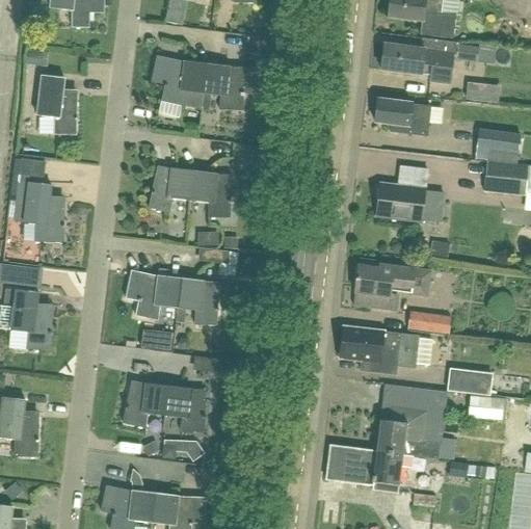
[(104,12),(104,0),(50,0),(50,7),(72,9),(72,27),(89,27),(91,12),(104,12)]
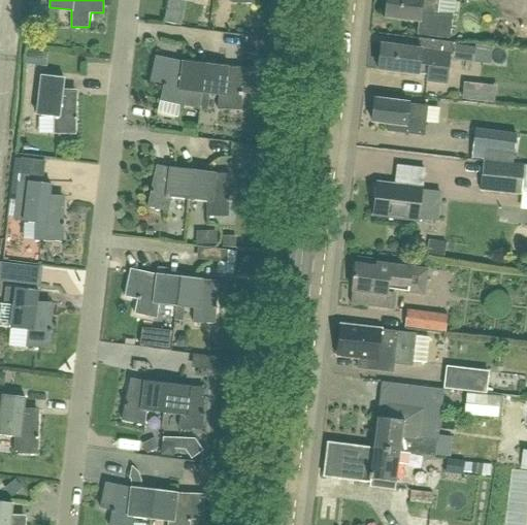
[(436,12),(437,0),(386,0),(384,15),(418,20),(416,33),(449,37),(452,14),(436,12)]
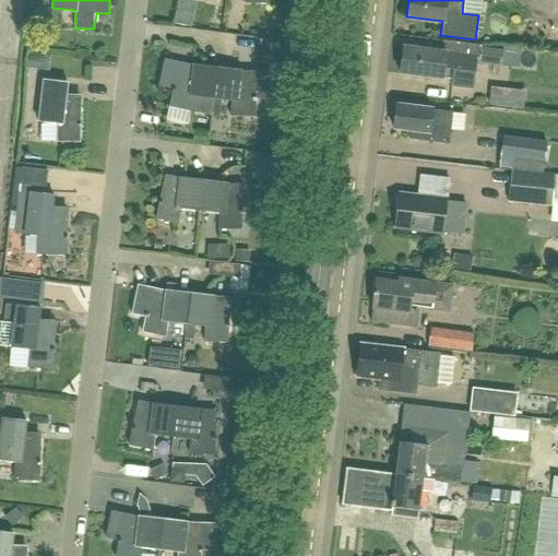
[(175,9),(171,22),(185,24),(188,12),(175,9)]
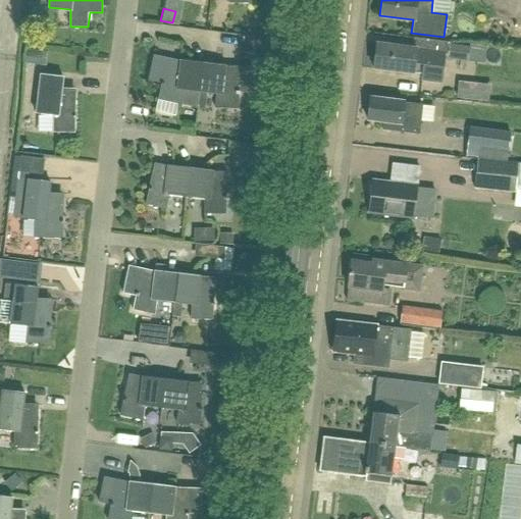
[(376,42),(373,67),(413,71),(422,72),(421,76),(436,79),(441,74),(444,58),(444,52),(448,52),(447,56),(467,58),(469,45),(448,43),(413,39),(412,46),(376,42)]
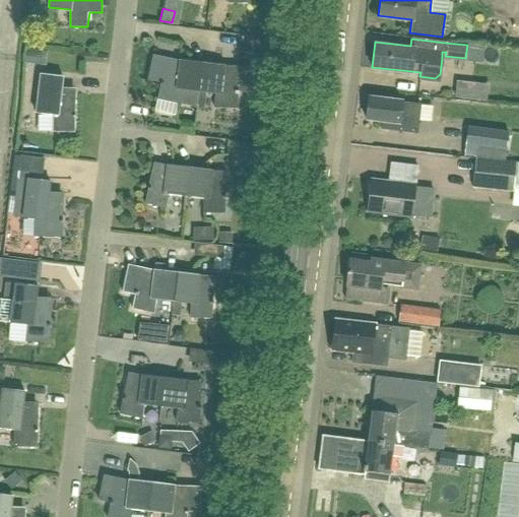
[(467,45),(465,58),(482,60),(483,47),(467,45)]
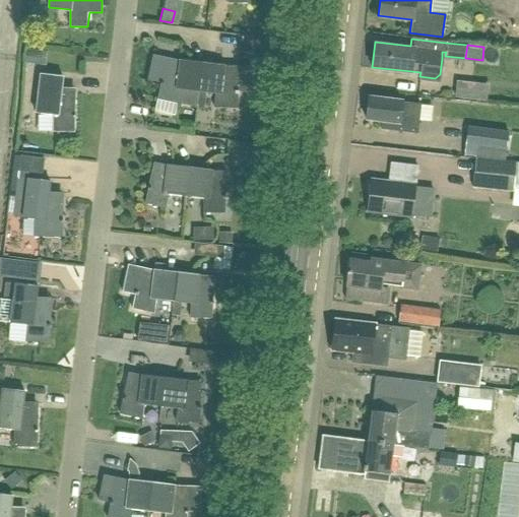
[(26,48),(24,61),(38,63),(40,50),(26,48)]
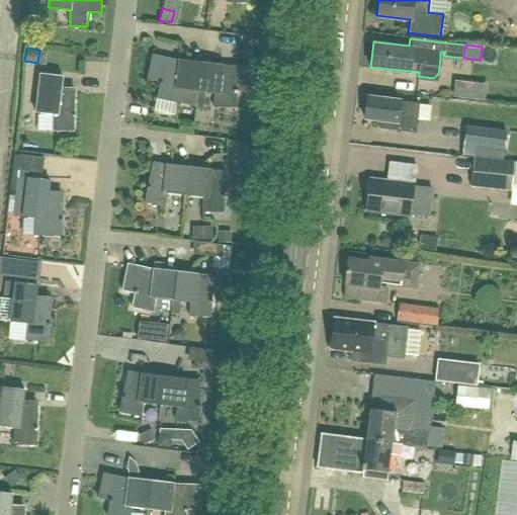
[(197,90),(201,62),(178,59),(177,64),(151,58),(147,78),(159,81),(159,83),(160,83),(157,97),(179,102),(195,105),(197,90)]
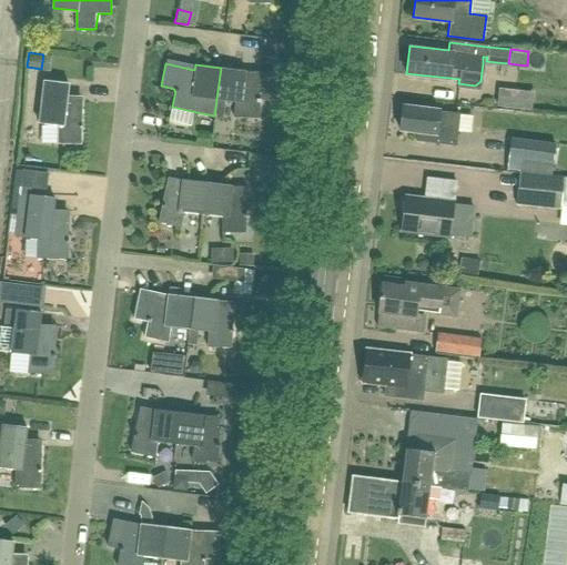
[(221,68),(216,99),(235,101),(234,117),(259,117),(260,101),(261,101),(261,99),(273,100),(274,77),(247,77),(244,76),(245,71),(221,68)]
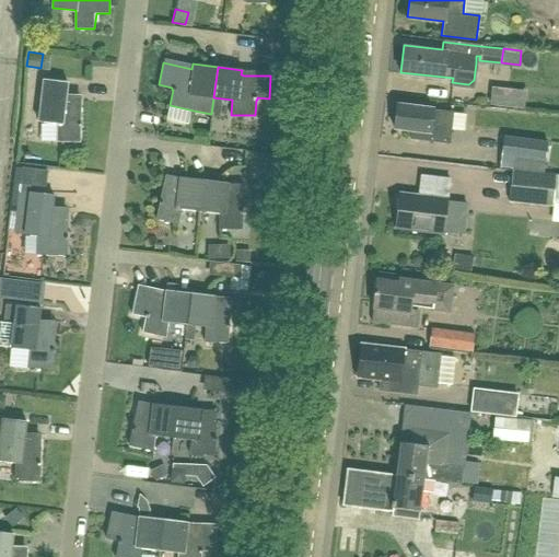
[(80,141),(81,99),(66,99),(68,81),(44,79),(38,120),(61,123),(61,140),(80,141)]
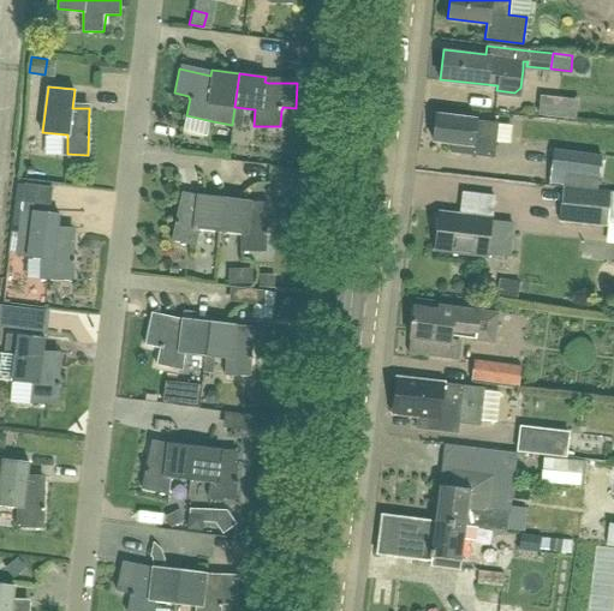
[(561,115),(573,117),(576,99),(562,97),(561,115)]
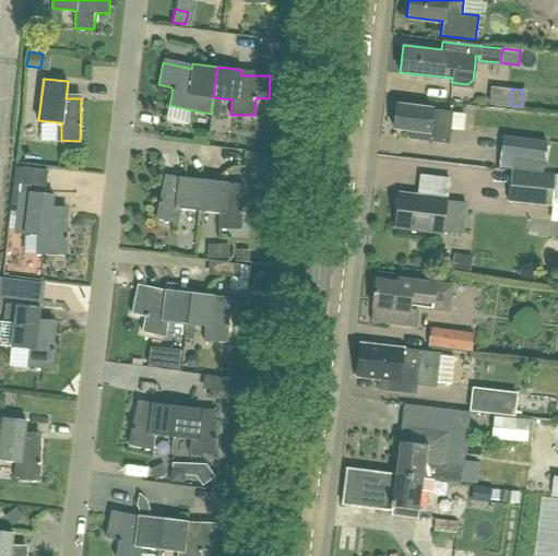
[(448,139),(451,108),(431,106),(431,105),(395,102),(393,126),(410,127),(410,135),(448,139)]
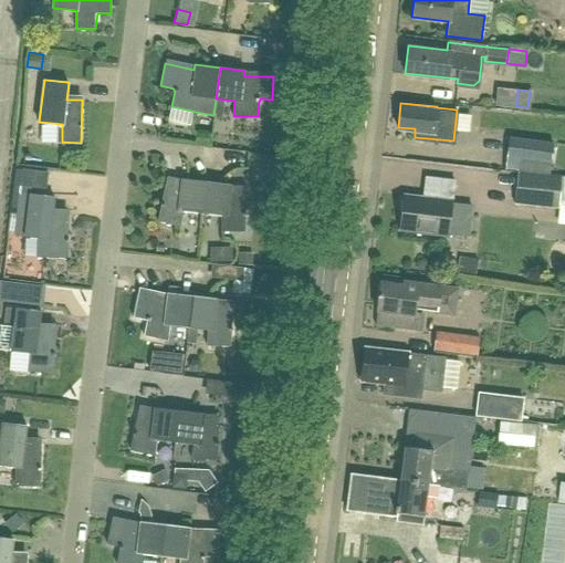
[(475,125),(477,107),(462,106),(462,125),(475,125)]
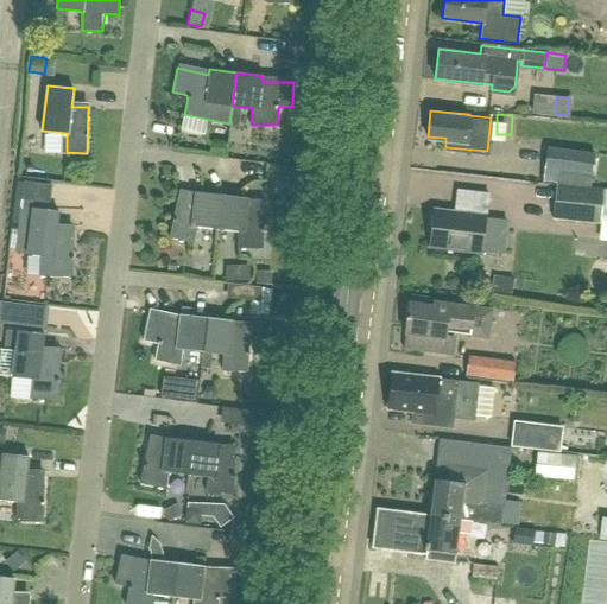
[(557,171),(592,175),(594,152),(547,146),(544,169),(557,171)]
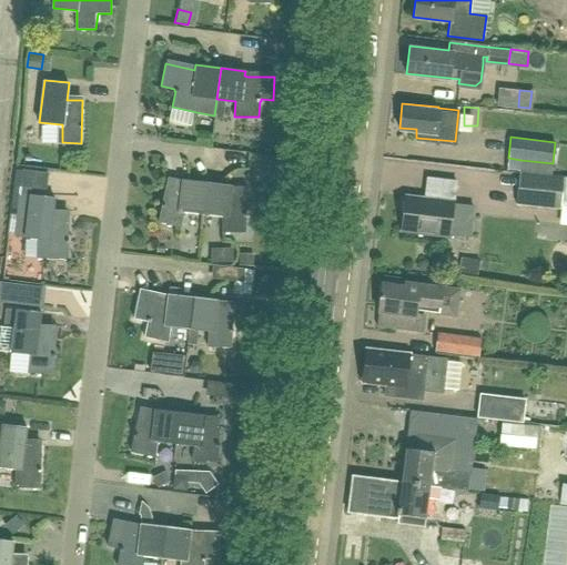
[(564,188),(565,175),(519,171),(516,203),(562,208),(564,188)]
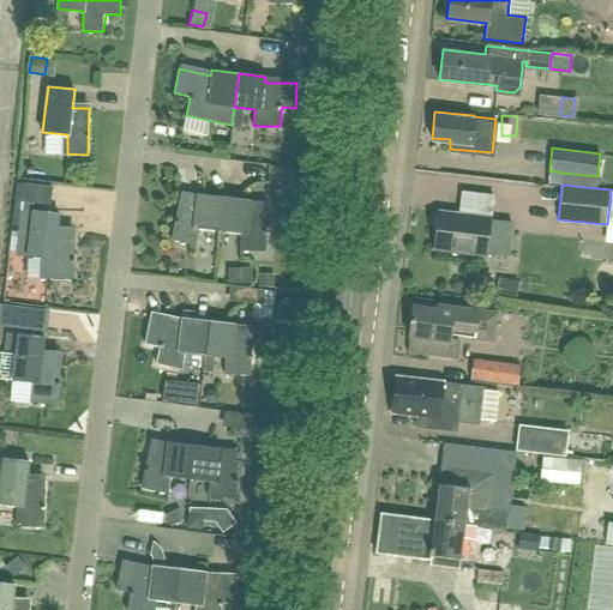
[(485,253),(492,193),(462,189),(460,211),(438,209),(433,247),(485,253)]
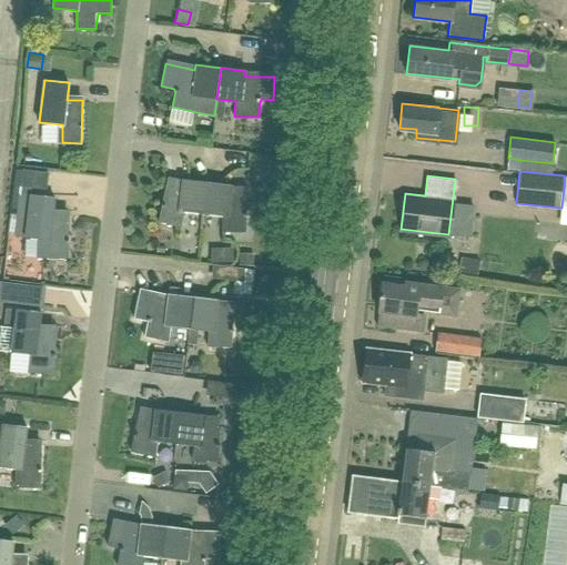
[(203,213),(206,182),(182,179),(182,183),(166,182),(158,221),(180,226),(183,211),(203,213)]
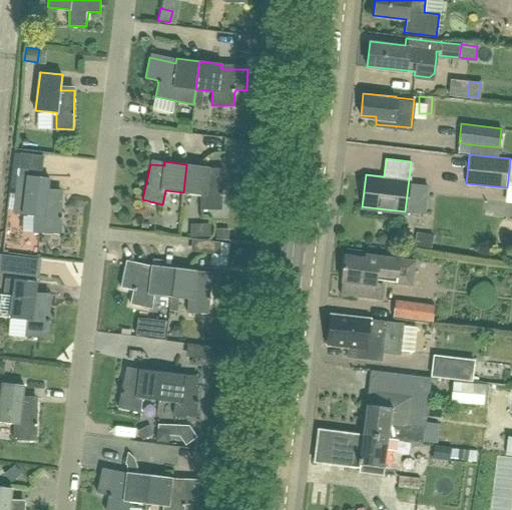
[(186,164),(183,192),(200,194),(200,208),(221,209),(222,172),(209,172),(209,167),(186,164)]
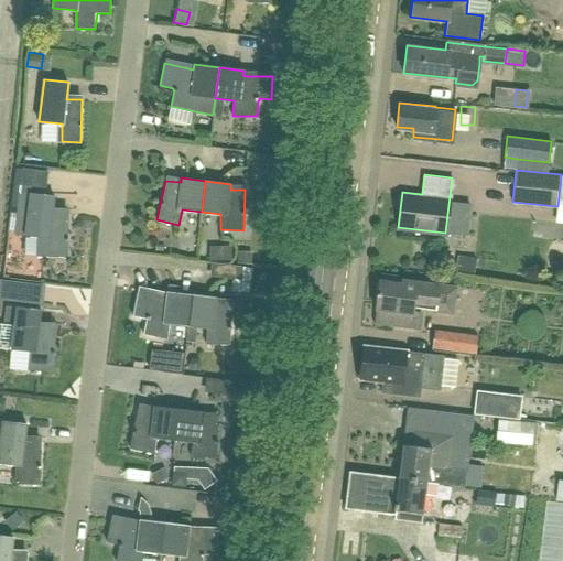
[(67,256),(68,213),(60,213),(60,208),(53,207),(54,196),(19,192),(13,233),(25,235),(36,236),(36,255),(67,256)]
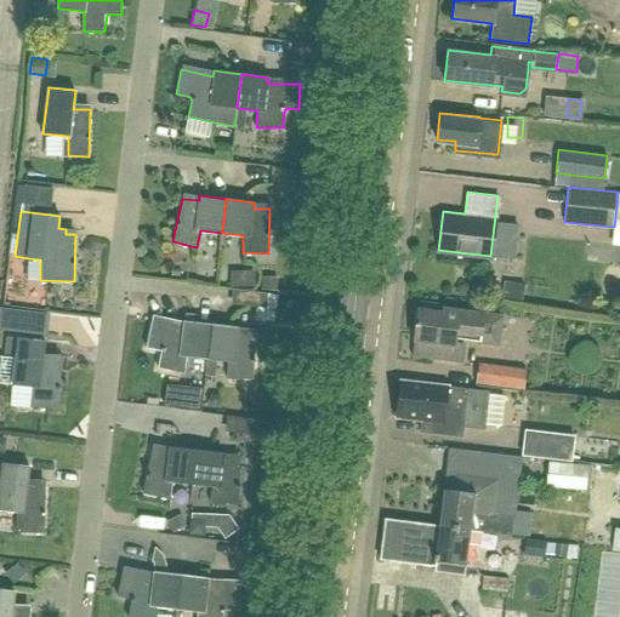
[(502,211),(499,227),(512,230),(517,215),(502,211)]
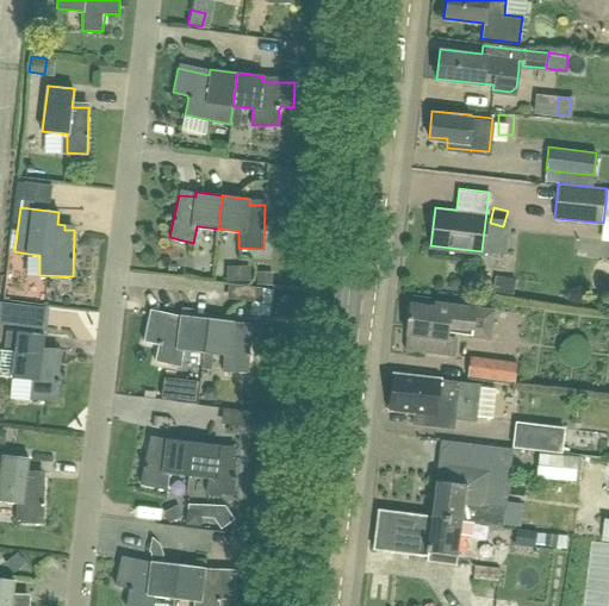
[(225,267),(225,280),(249,280),(249,267),(225,267)]
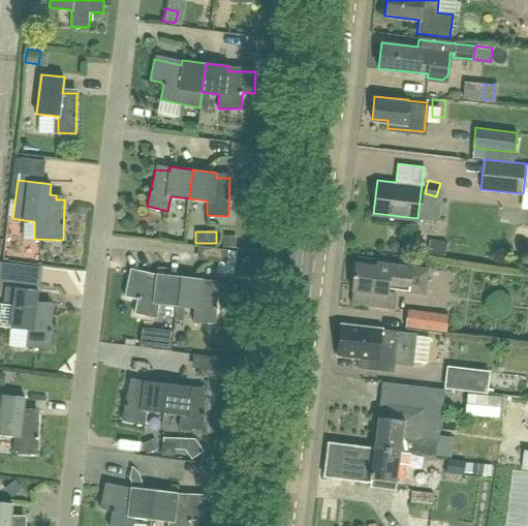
[(236,237),(222,237),(222,245),(236,246),(236,237)]
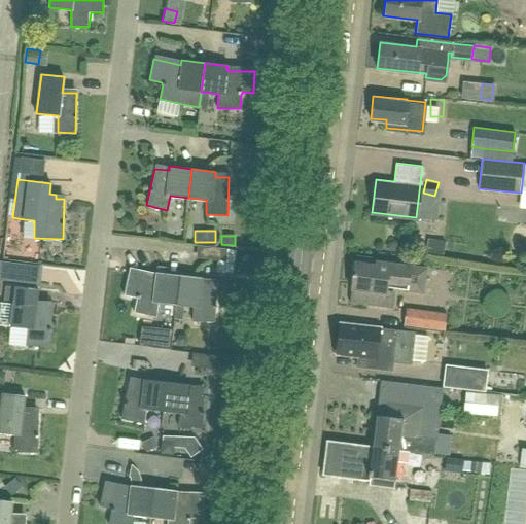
[(445,241),(427,238),(425,250),(443,253),(445,241)]
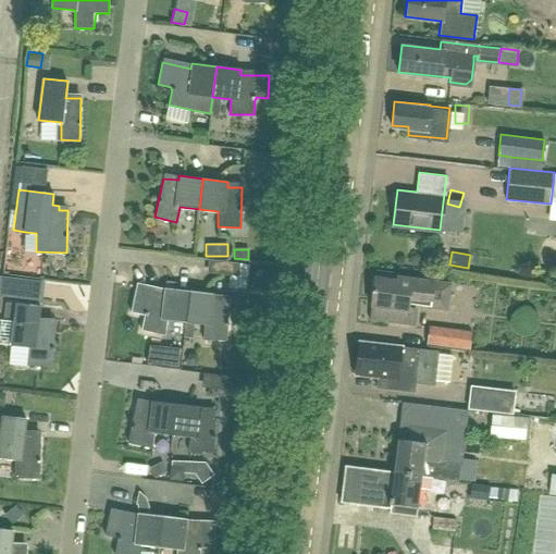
[(409,294),(431,297),(433,278),(397,273),(397,278),(373,275),(371,302),(372,303),(370,316),(411,320),(415,317),(416,308),(412,305),(408,304),(409,294)]
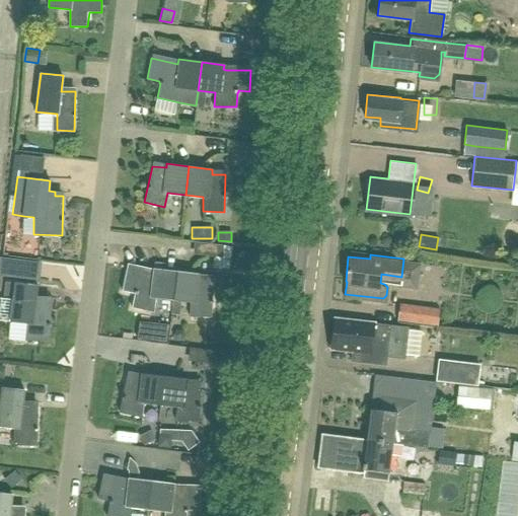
[(0,258),(0,273),(16,276),(18,260),(0,258)]
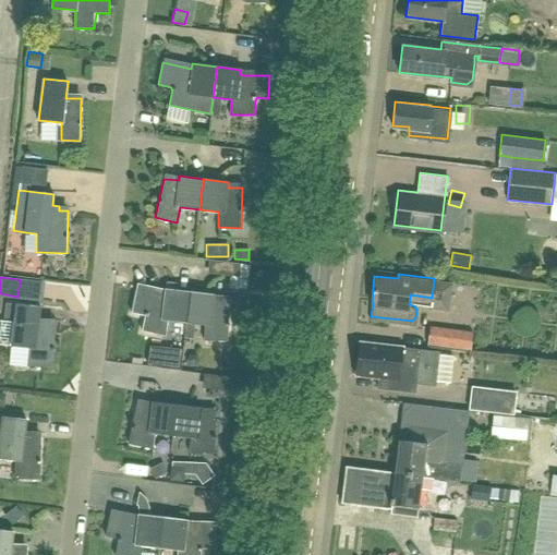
[(185,323),(190,291),(166,289),(165,293),(136,288),(131,312),(144,315),(141,330),(164,335),(166,320),(185,323)]
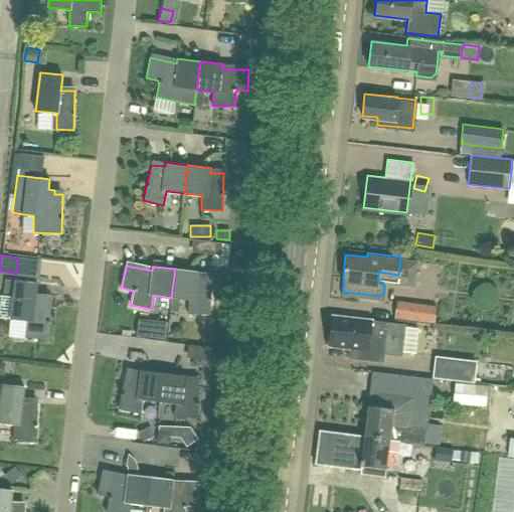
[(197,277),(197,272),(175,269),(171,298),(188,300),(187,314),(209,314),(211,277),(197,277)]
